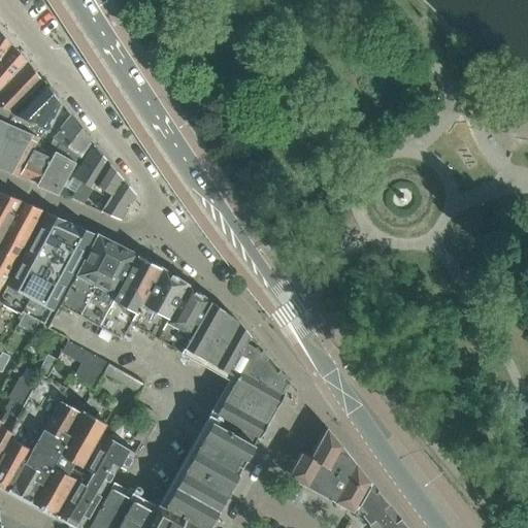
[(0,32),(0,61),(11,45),(0,32)]
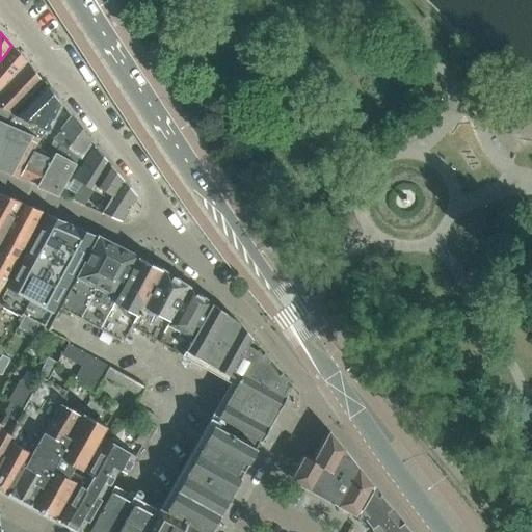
[(11,46),(0,61),(0,87),(26,61),(11,46)]
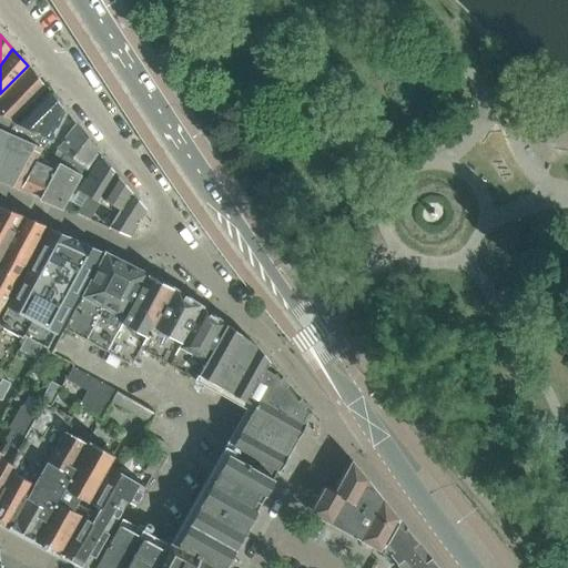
[(0,114),(12,121),(46,89),(28,66),(0,93),(0,114)]
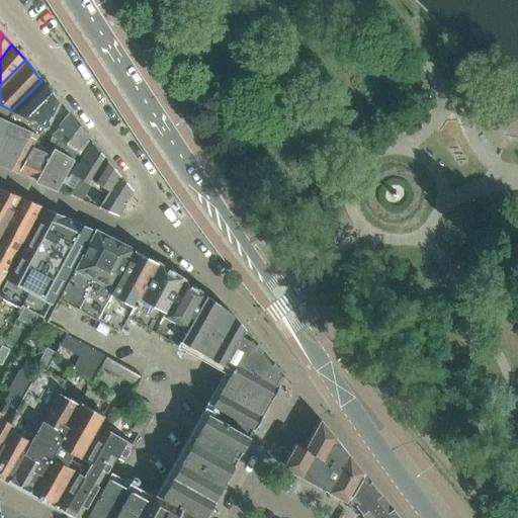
[(41,81),(11,110),(46,127),(58,102),(59,102),(41,81)]
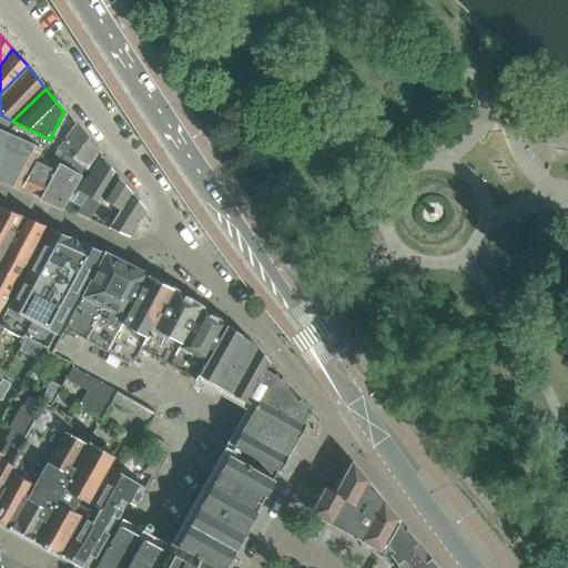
[(58,150),(84,169),(97,152),(77,127),(58,150)]
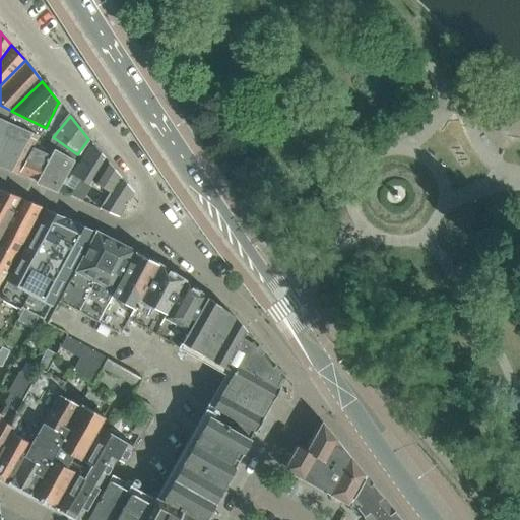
[(0,136),(0,166),(18,174),(31,148),(39,136),(7,122),(0,136)]
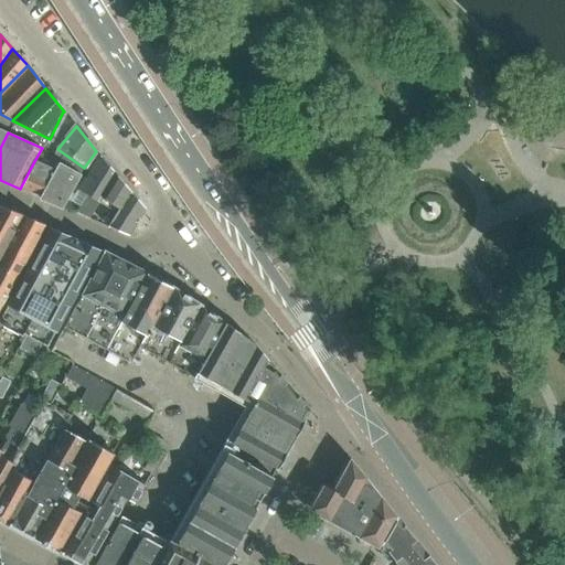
[(116,173),(100,155),(78,190),(87,195),(76,213),(88,219),(100,198),(116,173)]
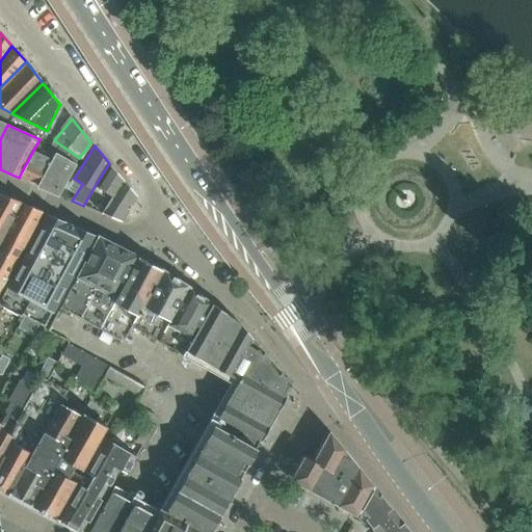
[(19,178),(36,185),(51,160),(32,152),(19,178)]
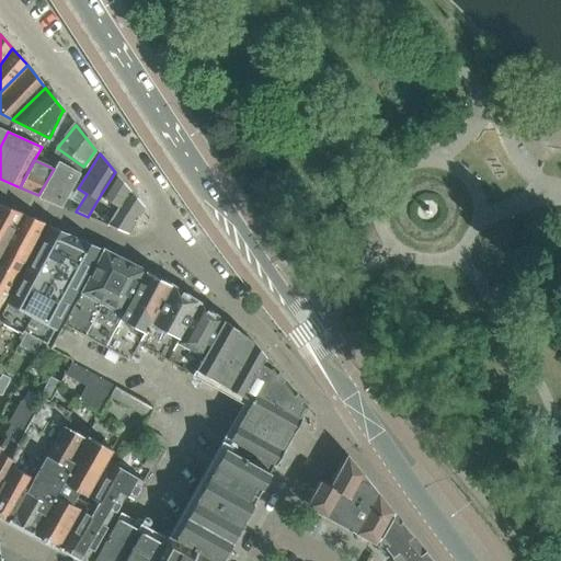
[(54,169),(38,195),(63,205),(80,173),(58,161),(54,169)]
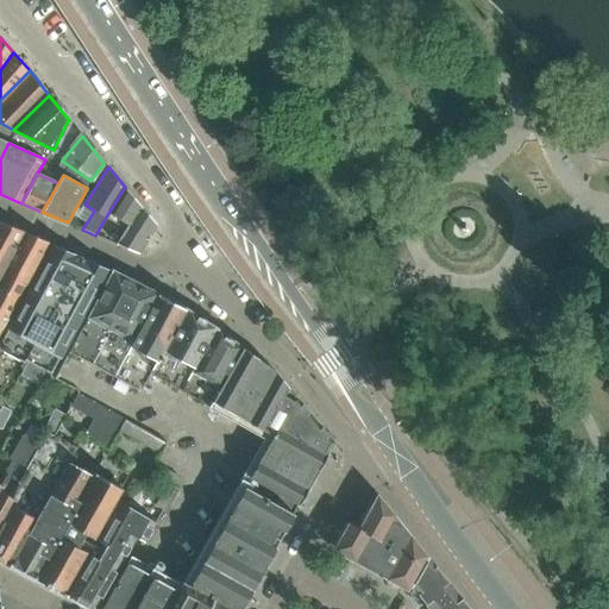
[(139,203),(125,187),(108,213),(118,219),(114,224),(124,230),(139,203)]
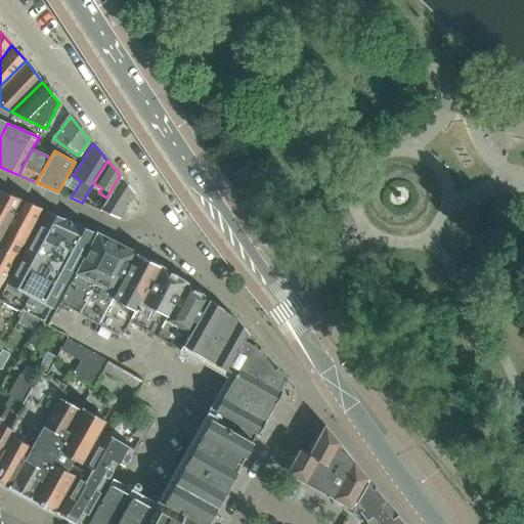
[(120,175),(106,198),(99,210),(119,218),(135,193),(120,175)]
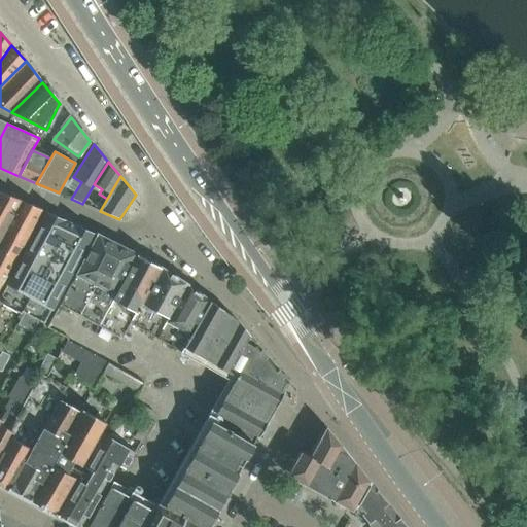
[(0,239),(21,201),(0,191),(0,239)]
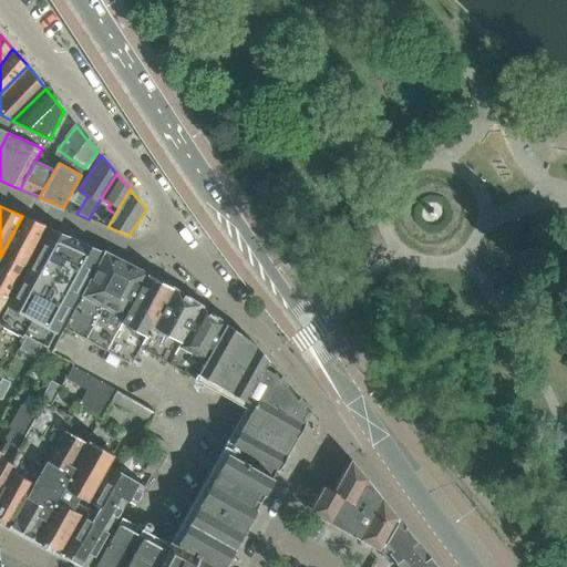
[(0,307),(44,225),(22,216),(0,257),(0,307)]
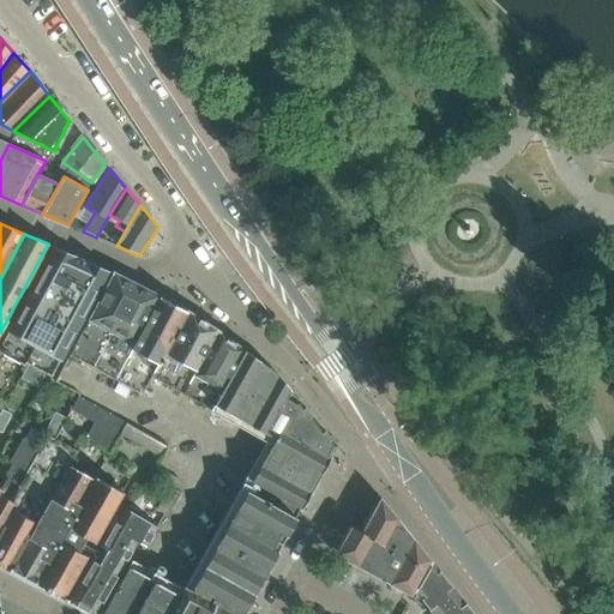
[(54,246),(2,339),(54,368),(108,271),(54,246)]
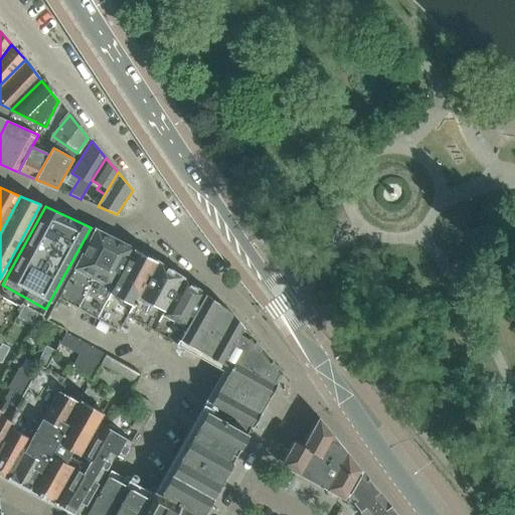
[(134,247),(95,229),(58,298),(95,318),(134,247)]
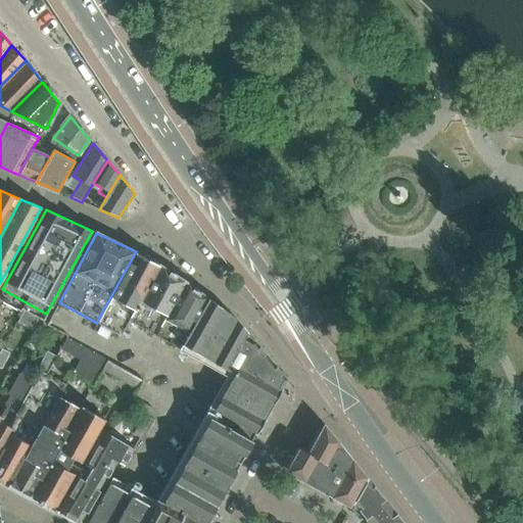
[(136,251),(96,323),(121,336),(125,328),(159,267),(136,251)]
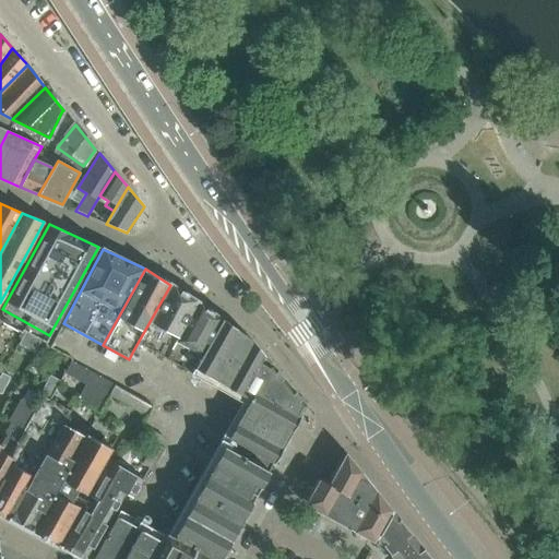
[(170,285),(133,351),(163,367),(199,301),(170,285)]
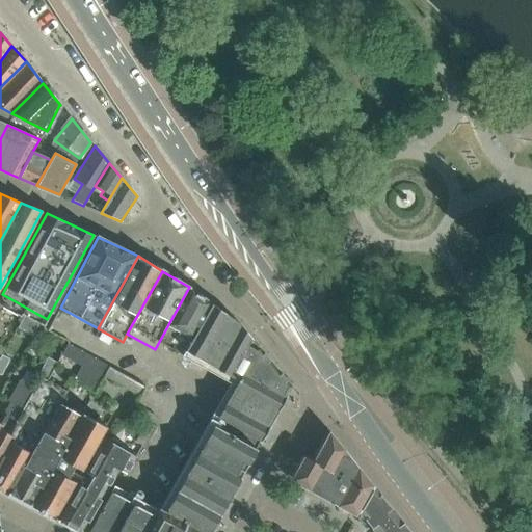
[(189,287),(155,349),(179,362),(185,351),(211,302),(189,287)]
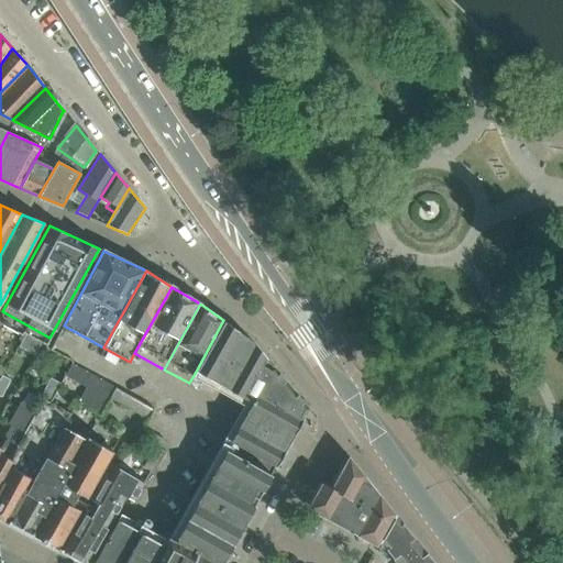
[(252,401),(243,417),(289,442),(308,409),(309,408),(253,342),(242,334),(223,320),(196,372),(217,383),(252,401)]
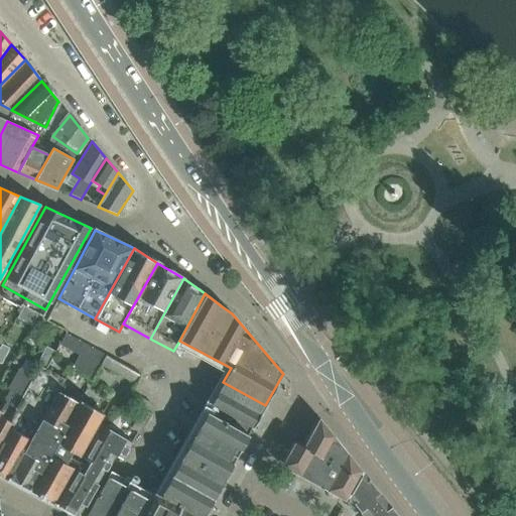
[(265,405),(223,382),(216,394),(258,417),(265,405)]
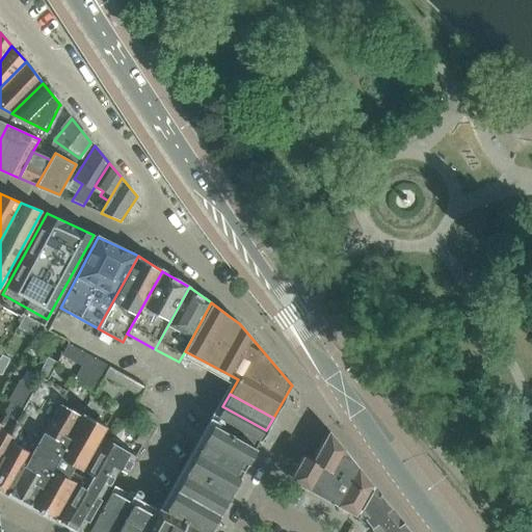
[(111,427),(58,399),(31,451),(8,494),(58,521),(104,436),(111,427)]
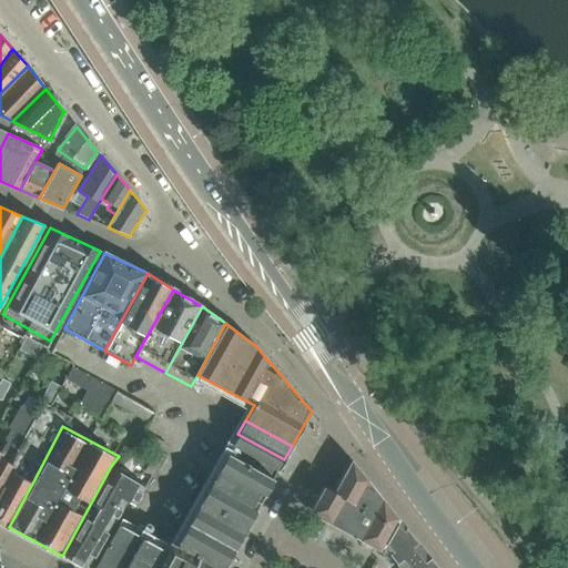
[(223,567),(284,459),(237,434),(232,445),(242,450),(237,458),(227,453),(173,554),(120,524),(93,567),(223,567)]
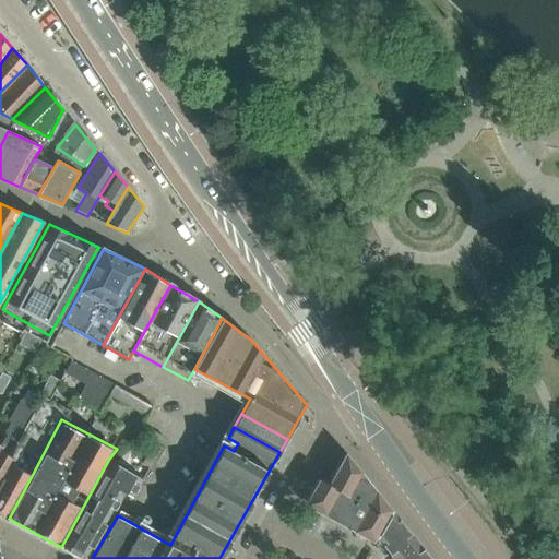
[(0,447),(2,442),(0,441),(0,482),(11,462),(14,456),(0,449),(0,447)]
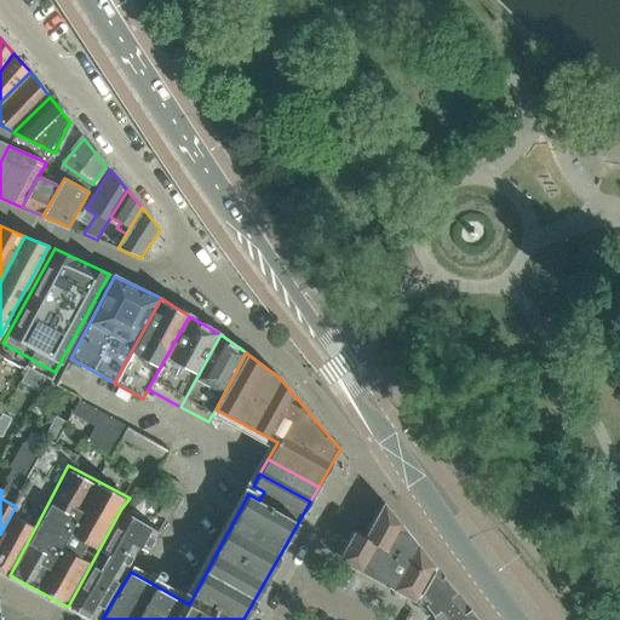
[(160,530),(121,509),(68,607),(92,619),(96,619),(131,562),(141,544),(148,549),(160,530)]
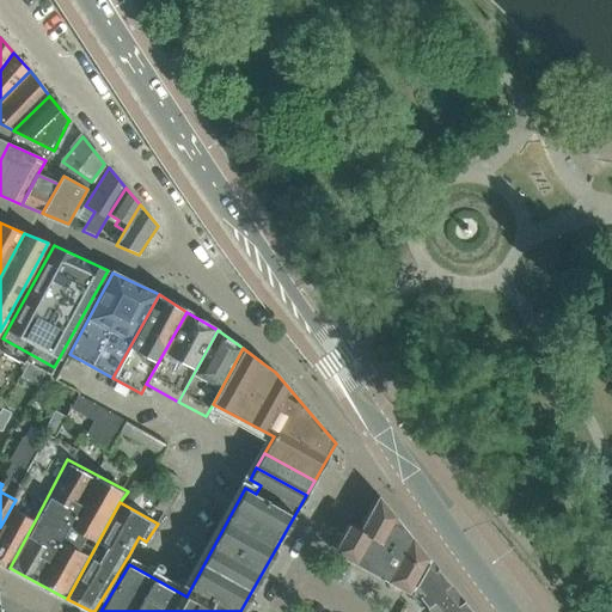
[(36,519),(12,506),(0,527),(0,563),(10,568),(36,519)]
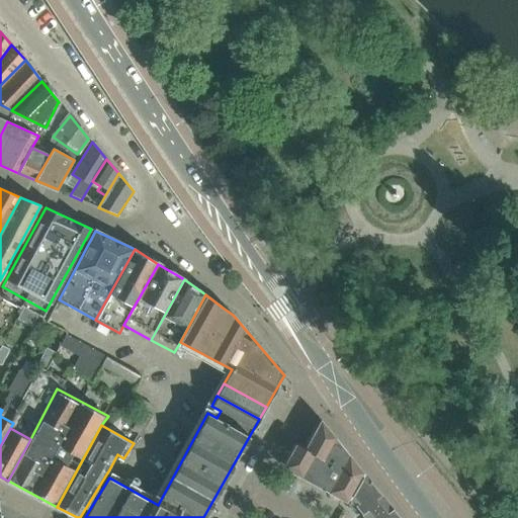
[(348,499),(349,499),(364,473),(363,472),(328,428),(315,429),(304,448),(294,443),(286,459),(290,472),(345,502),(346,503),(348,499)]
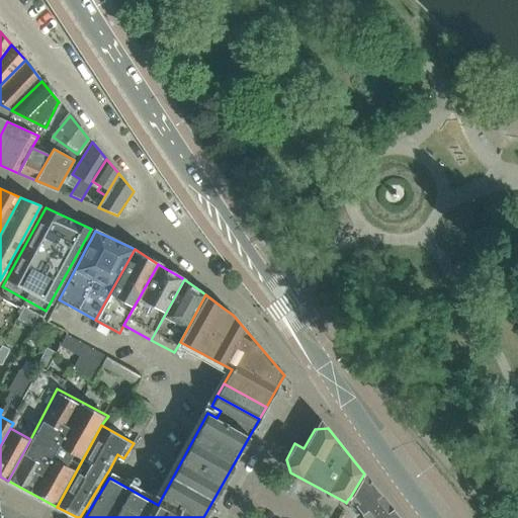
[(400,517),(364,473),(349,499),(364,517),(400,517)]
